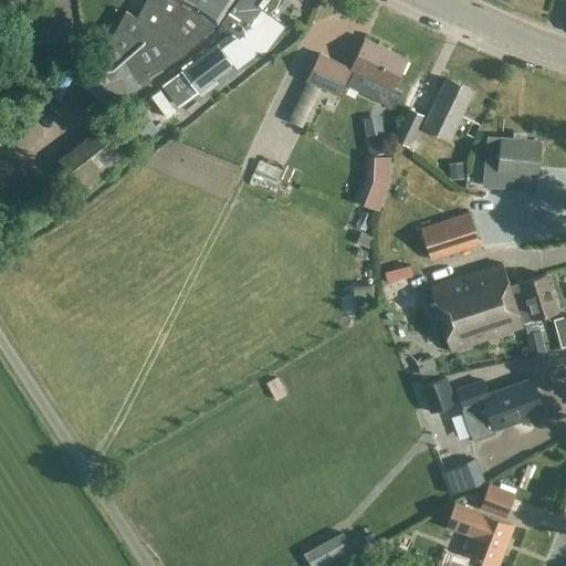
[(140,87),(152,81),(148,75),(184,54),(217,22),(231,0),(145,0),(136,16),(126,10),(101,55),(113,61),(101,86),(112,104),(139,86),(140,87)]
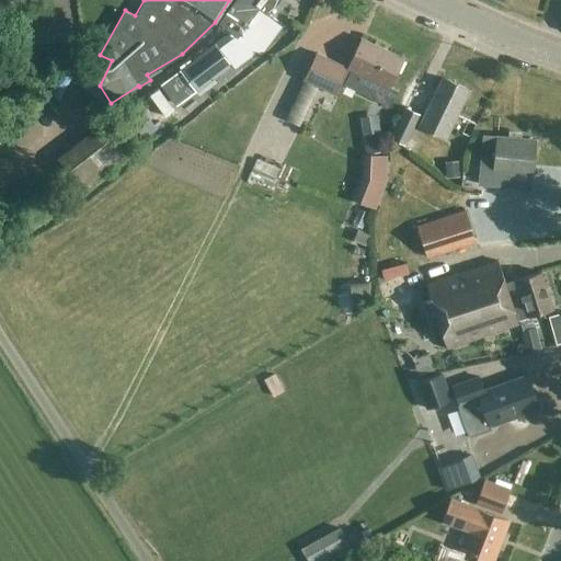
[(222,26),(237,36),(259,7),(267,13),(278,0),(233,0),(215,26),(219,31),(222,26)]
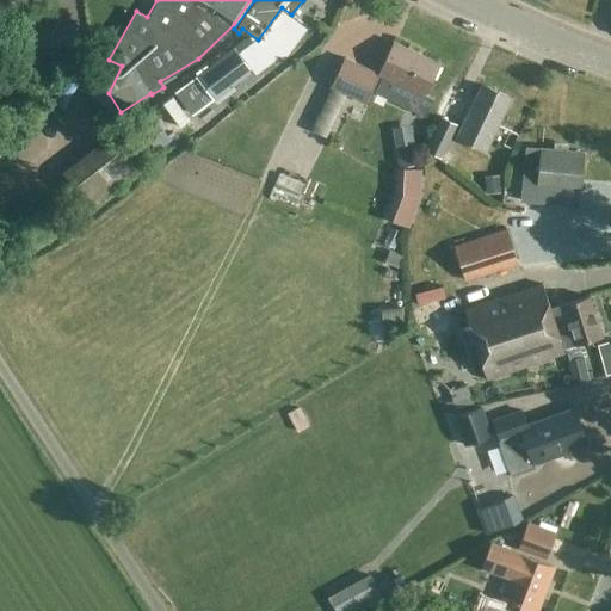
[(402,105),(419,113),(425,116),(433,99),(424,94),(439,63),(394,42),(378,74),(345,56),(335,75),(329,87),(368,106),(375,92),(400,104),(402,105)]
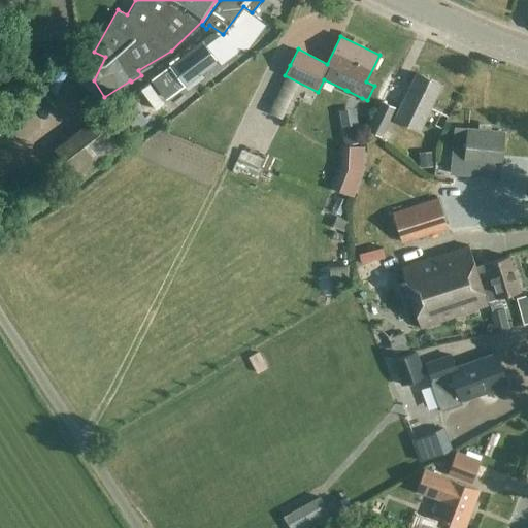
[(203,40),(170,66),(185,86),(218,61),(203,40)]
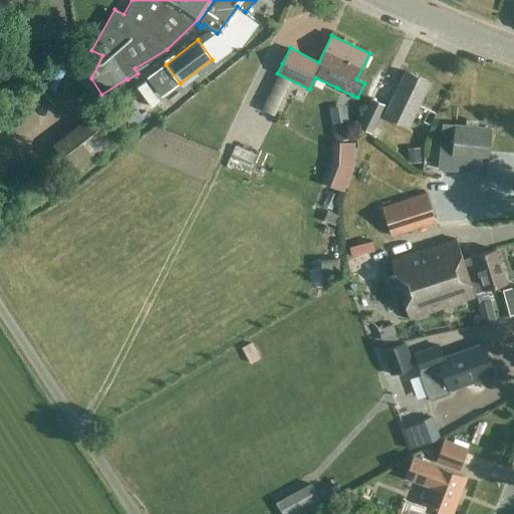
[(79,53),(63,70),(78,84),(94,68),(79,53)]
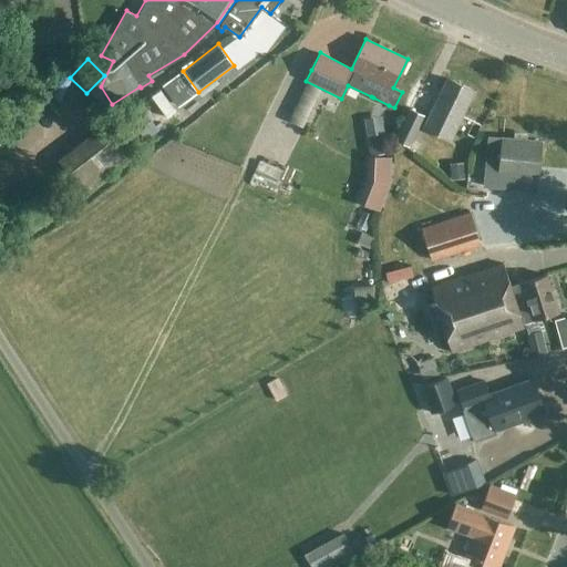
[(425,127),(451,140),(474,92),(449,79),(425,127)]
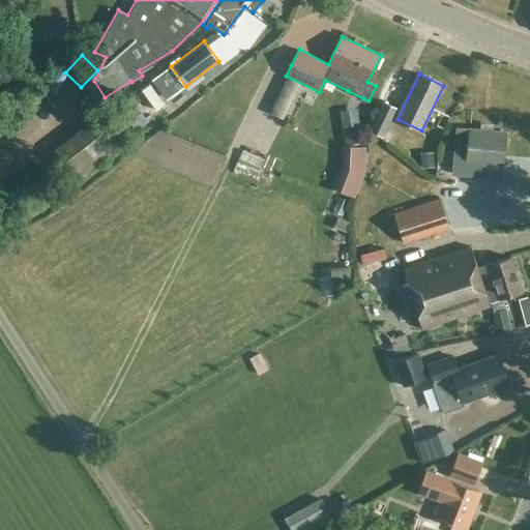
[(394,136),(387,131),(396,108),(383,101),(369,130),(379,136),(376,141),(389,147),(394,136)]
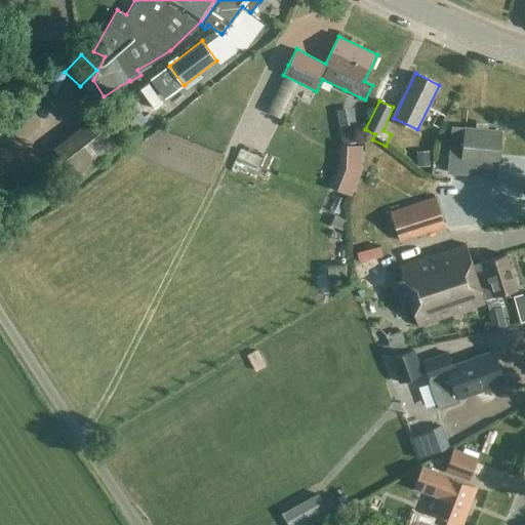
[(358,143),(354,108),(336,111),(341,145),(358,143)]
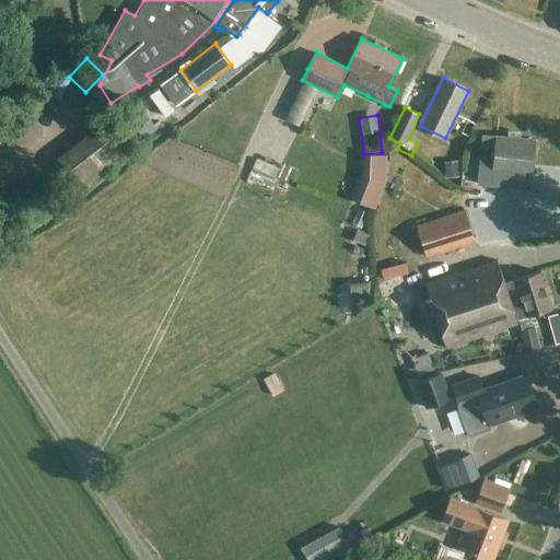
[(106,127),(61,163),(81,188),(126,152),(106,127)]
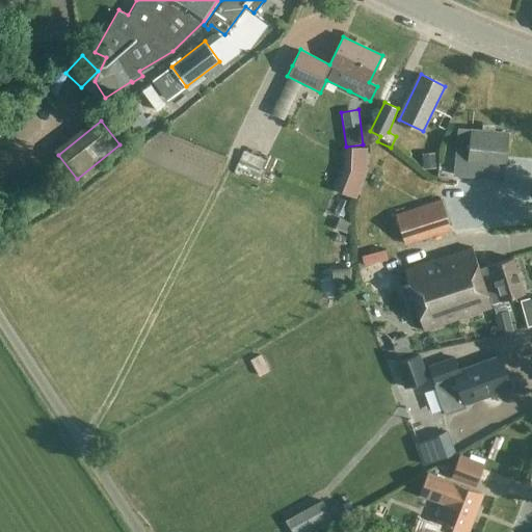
[(458,129),(454,175),(502,180),(504,165),(505,165),(508,133),(470,130),(458,129)]
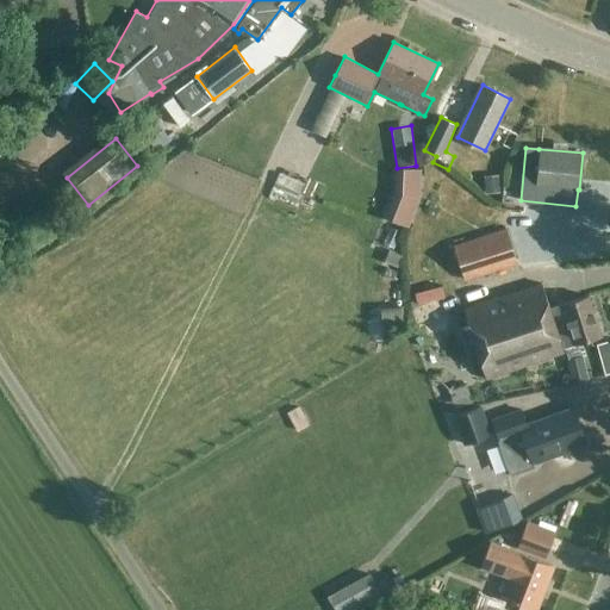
[(298,166),(291,182),(317,192),(323,176),(298,166)]
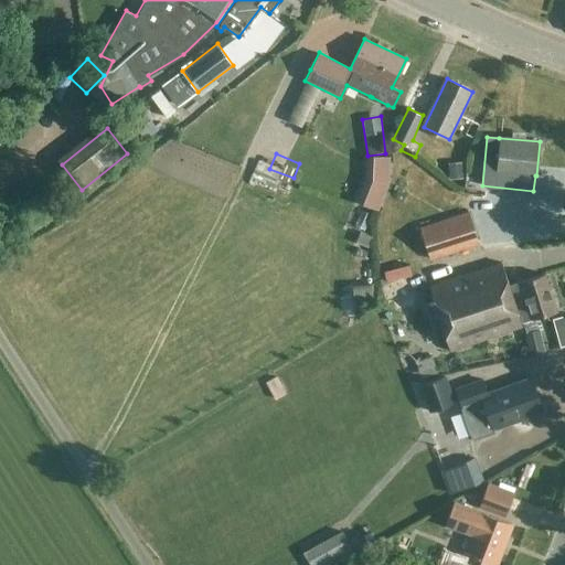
[(366,158),(365,178),(355,203),(376,211),(387,187),(388,159),(366,158)]
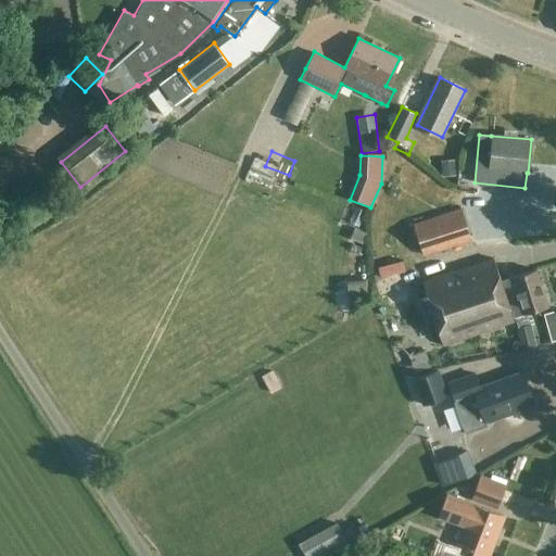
[(415,225),(426,255),(470,240),(460,210),(415,225)]
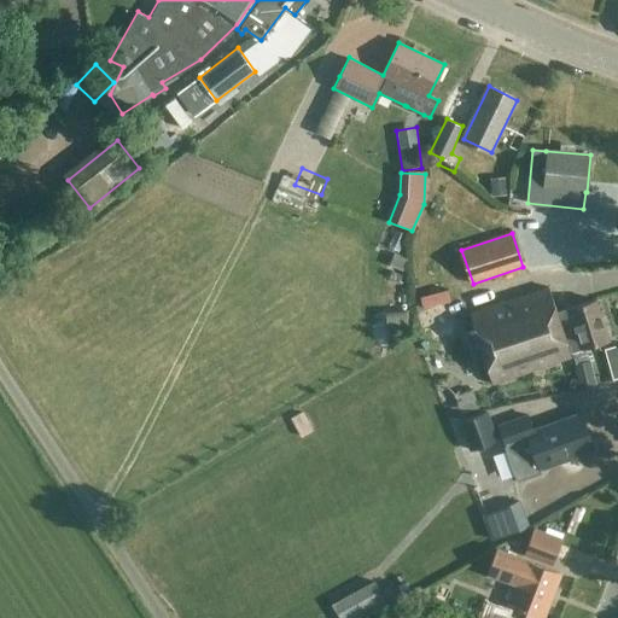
[(549,289),(470,314),(493,384),(572,357),(570,353),(608,339),(595,299),(557,313),(549,289)]
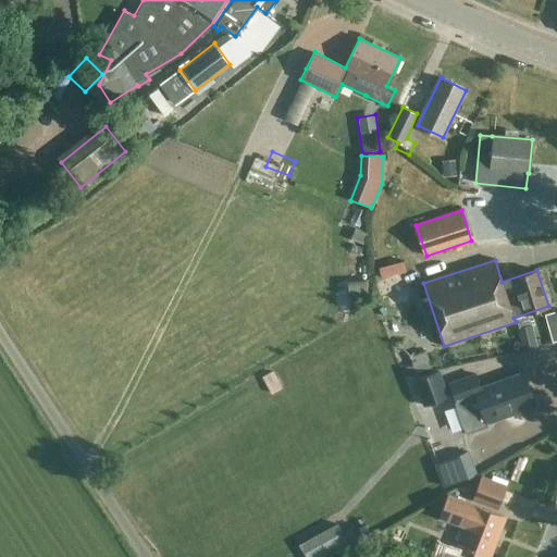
[(400,287),(421,280),(417,270),(396,277),(400,287)]
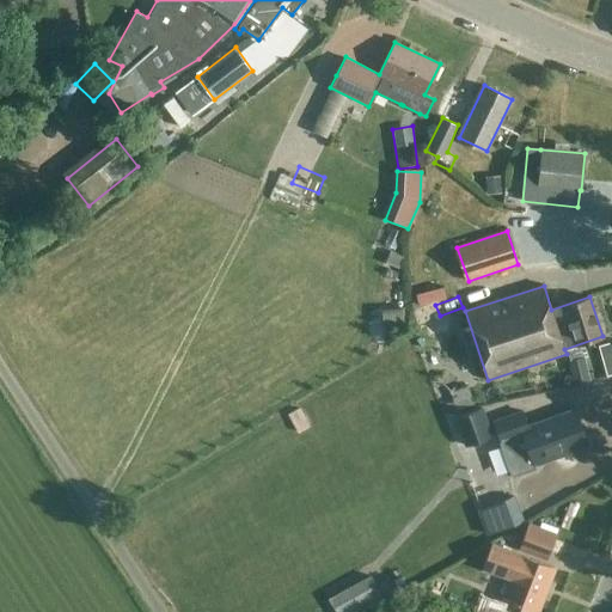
[(586,357),(567,362),(573,384),(595,379),(593,366),(587,367),(586,357)]
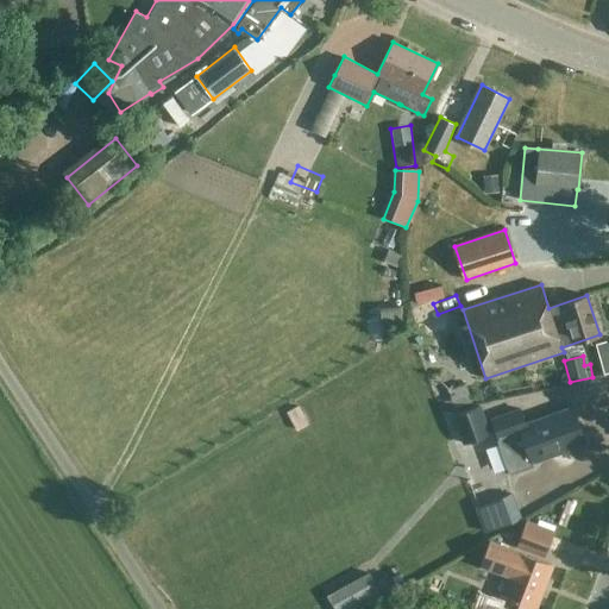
[(440,413),(471,402),(466,385),(433,395),(440,413)]
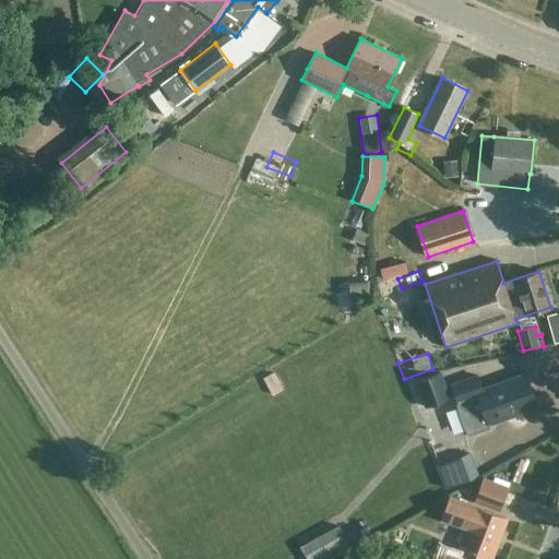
[(292,367),(280,375),(288,388),(299,381),(292,367)]
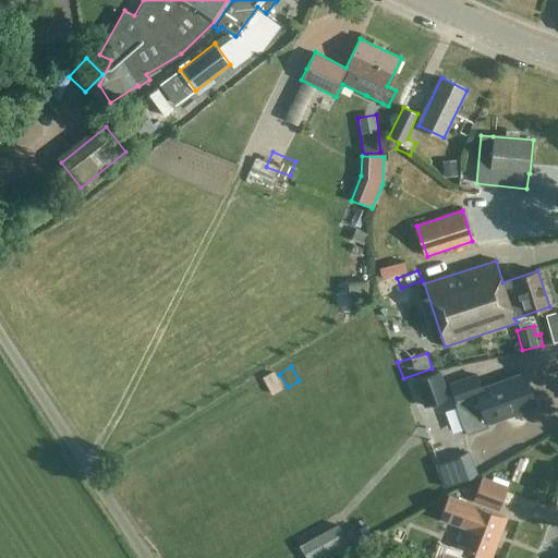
[(450,399),(440,371),(413,379),(424,408),(450,399)]
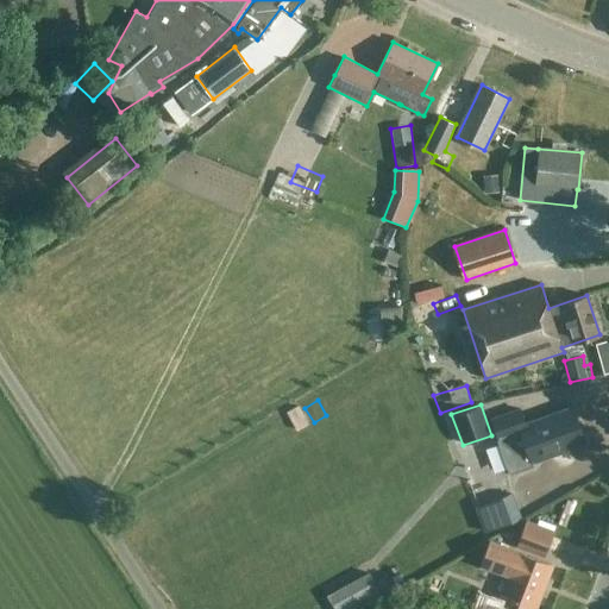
[(533,468),(531,463),(585,444),(572,407),(526,424),(520,409),(493,420),(500,440),(497,441),(509,476),(533,468)]
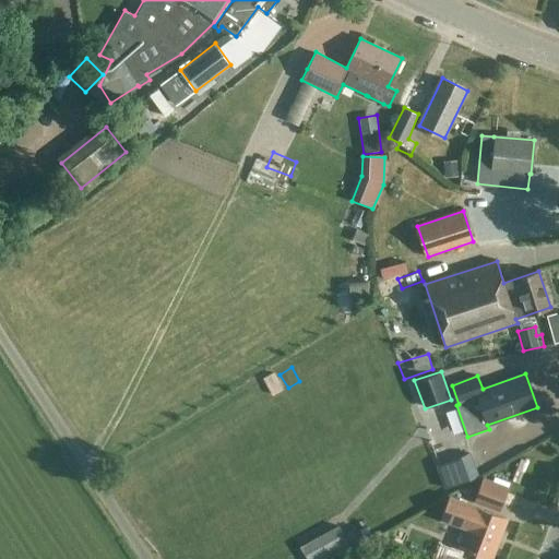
[(479,478),(471,454),(436,466),(444,490),(479,478)]
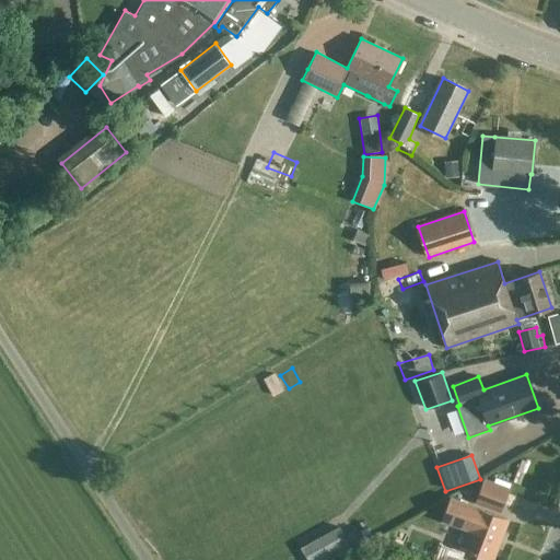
[(476,501),(501,510),(509,489),(483,480),(476,501)]
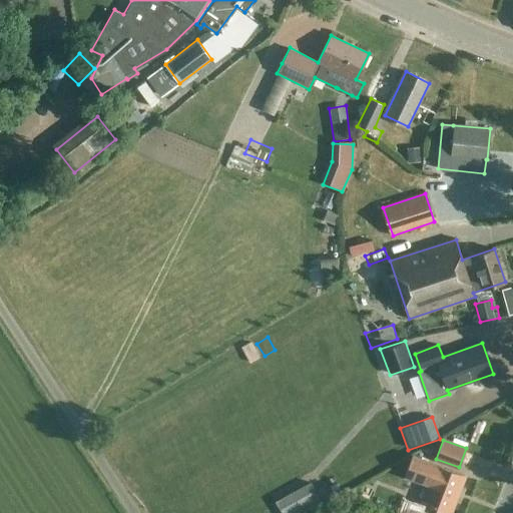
[(451,512),(466,476),(436,465),(413,456),(405,476),(429,485),(423,502),(451,512)]
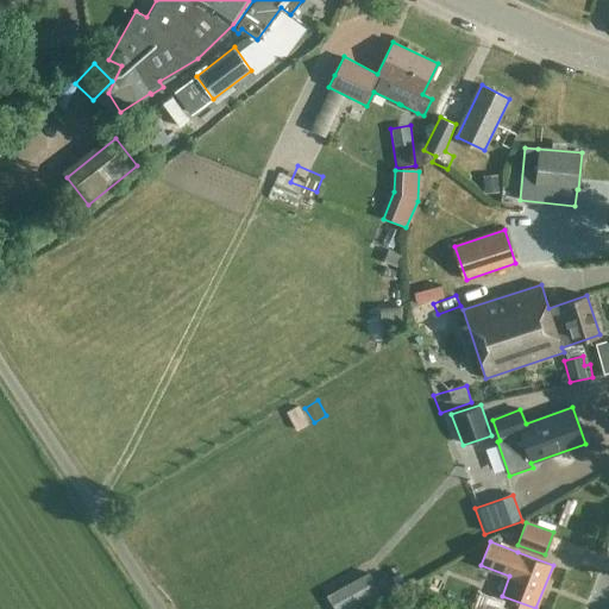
[(368,572),(327,596),(334,608),(364,608),(383,600),(368,572)]
